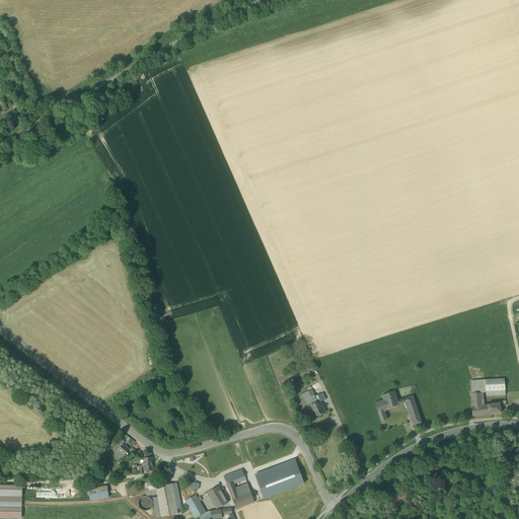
[(3,116),(5,119),(14,115),(13,110),(3,116)]
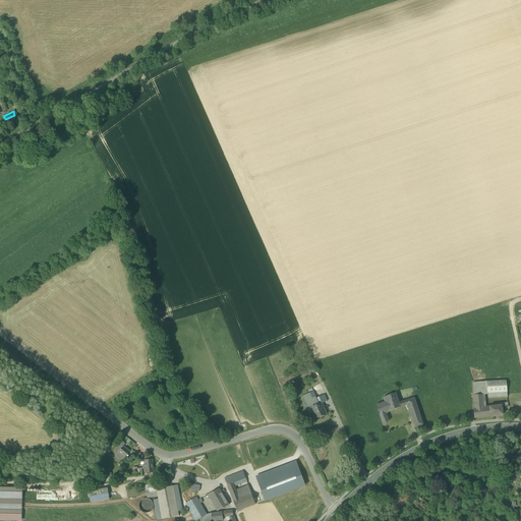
[(506,381),(486,382),(487,393),(507,392),(506,381)]
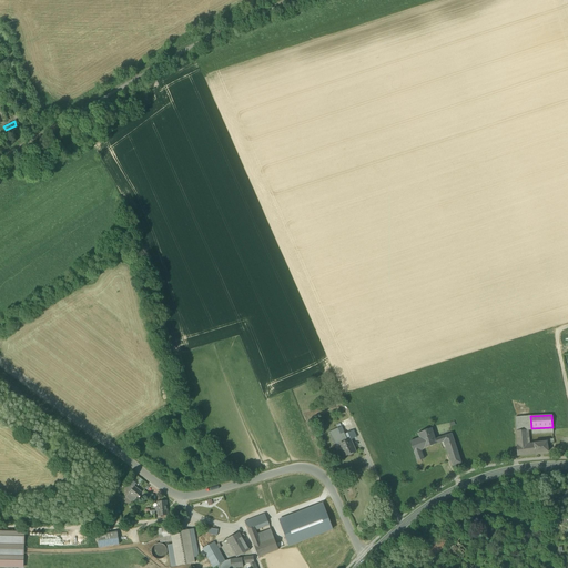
[(533,430),(531,428),(530,416),(528,416),(516,417),(516,432),(517,446),(517,456),(535,454),(534,444),(527,444),(527,430),(533,430)]
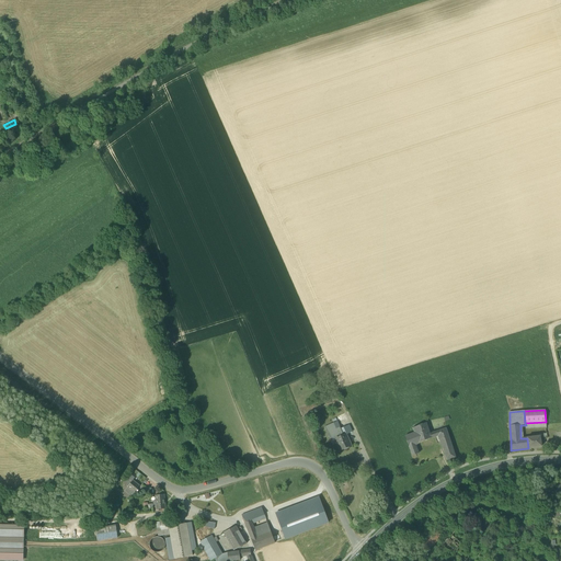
[(336,422),(330,425),(332,431),(340,427),(336,422)]
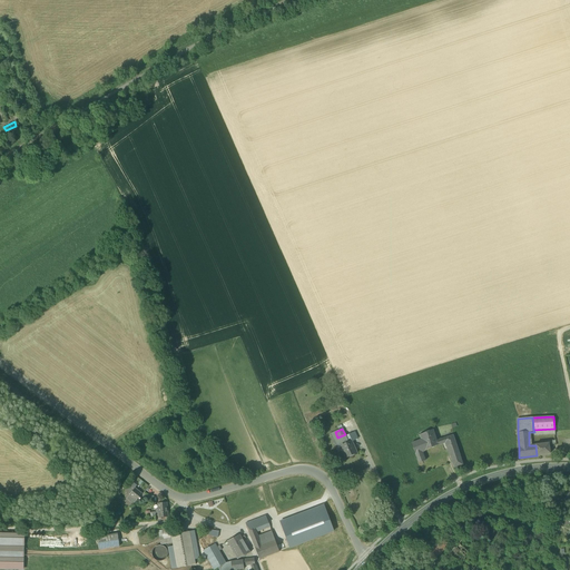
[(429,436),(432,448),(438,445),(436,441),(433,430),(420,435),(421,440),(429,436)]
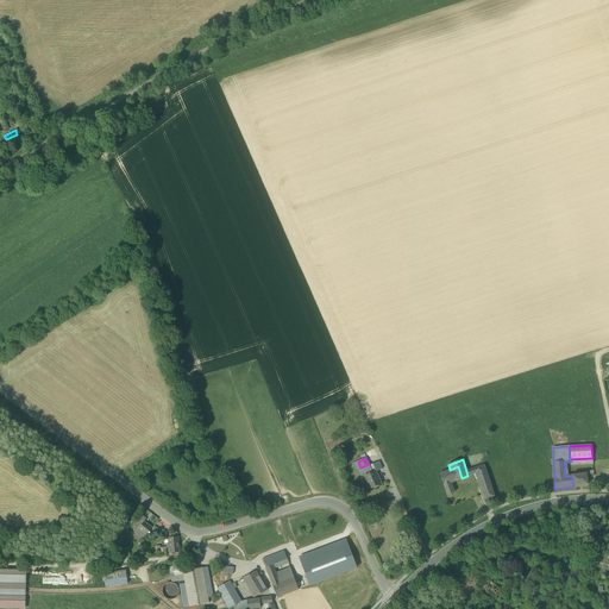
[(369,465),(369,464),(360,468),(356,470),(359,478),(365,476),(375,472),(382,469),(380,462),(369,465)]
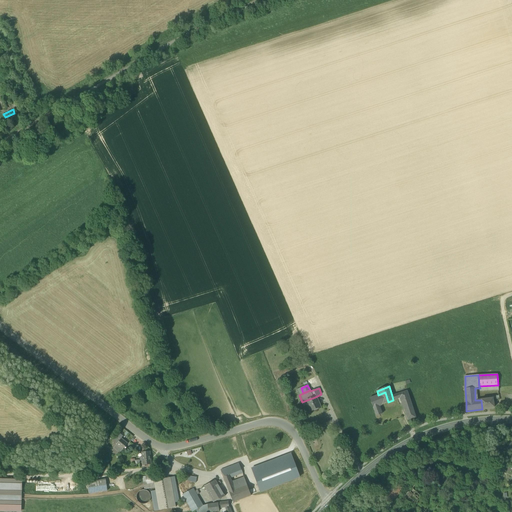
[(400,397),(401,401),(409,398),(407,391),(405,391),(399,394),(400,397)]
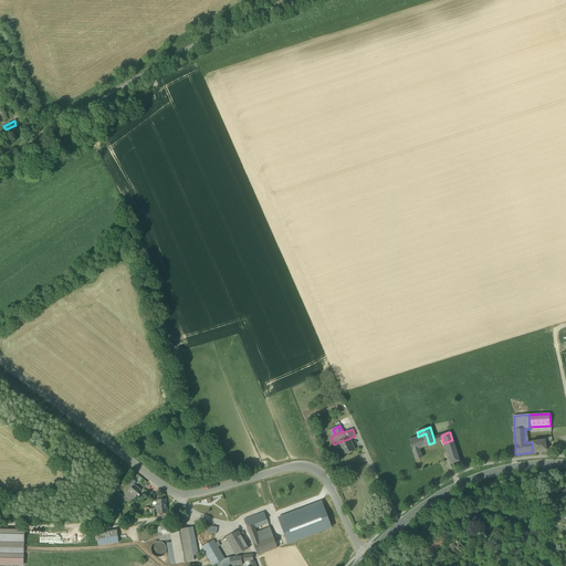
[(409,440),(416,460),(422,458),(419,449),(429,444),(426,433),(418,437),(409,440)]
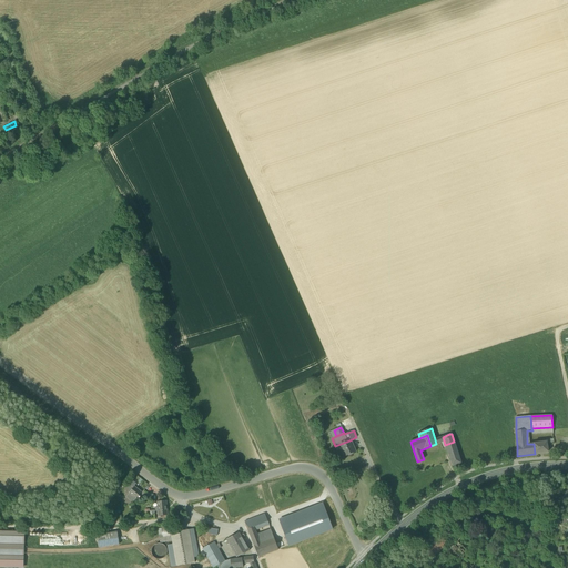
[(354,452),(350,440),(341,444),(345,456),(354,452)]
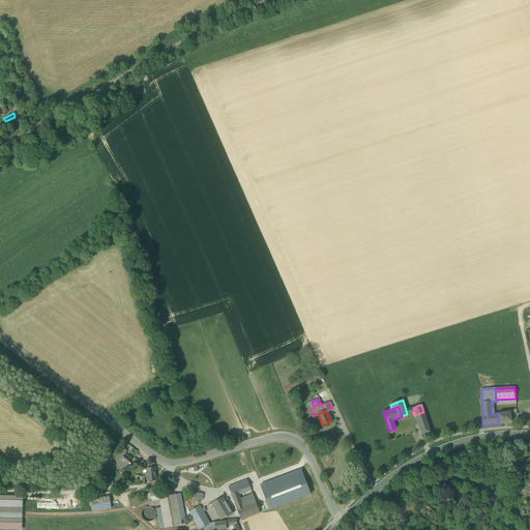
[(420,431),(422,435),(431,433),(423,412),(415,415),(420,431)]
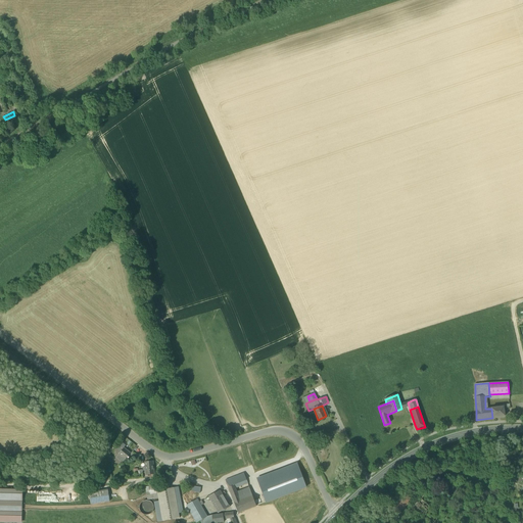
[(491,409),(492,418),(505,416),(504,409),(504,407),(497,408),(495,408),(491,409)]
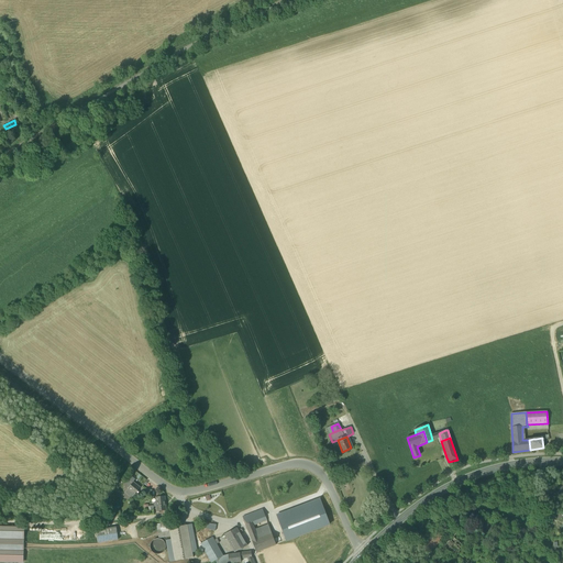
[(135,479),(129,474),(123,482),(130,487),(133,482),(135,479)]
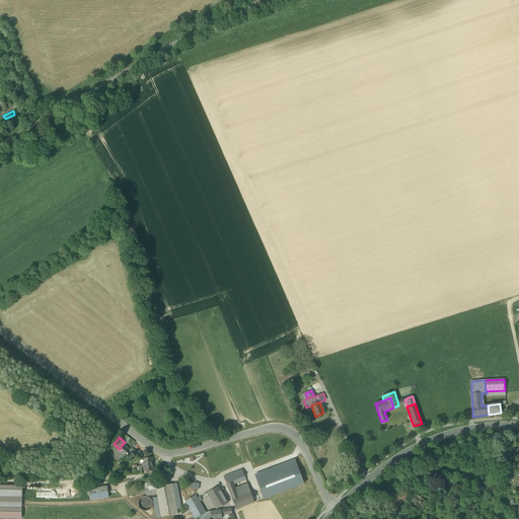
[(120,449),(118,451),(124,456),(129,449),(123,444),(120,449)]
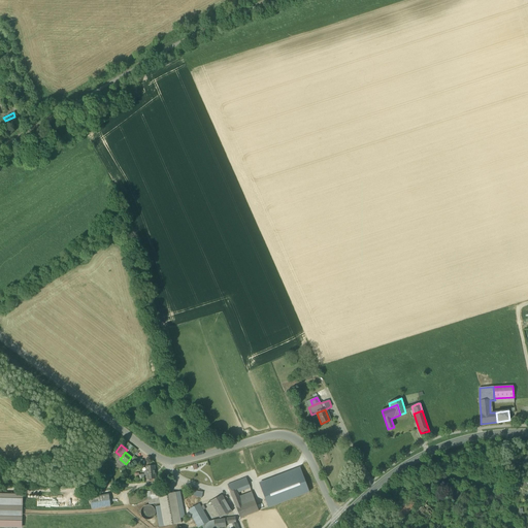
[(124,467),(126,464),(120,459),(118,462),(124,467)]
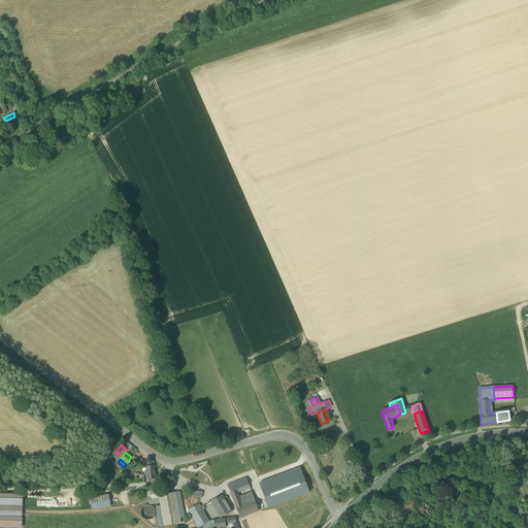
[(147,475),(147,480),(156,479),(155,474),(155,471),(155,465),(146,466),(146,471),(147,475)]
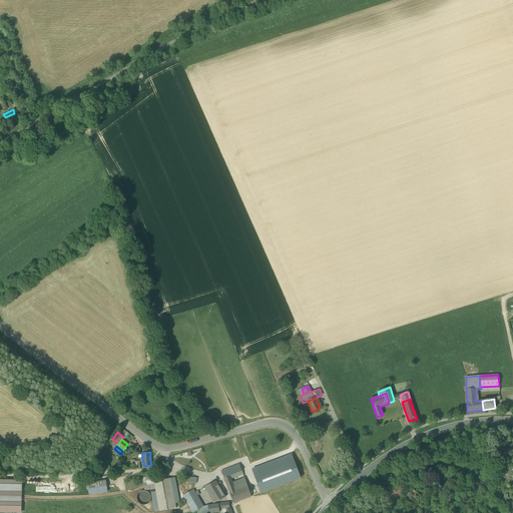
[(292,455),(251,470),(253,474),(293,459),(292,455)]
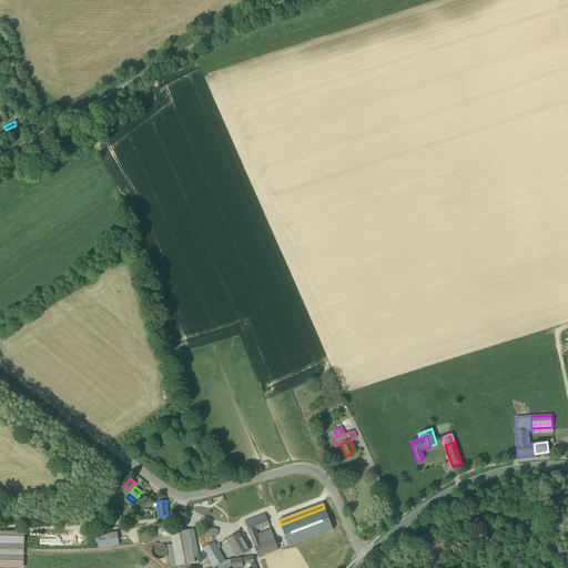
[(324,508),(281,525),(288,546),(333,529),(324,508)]
